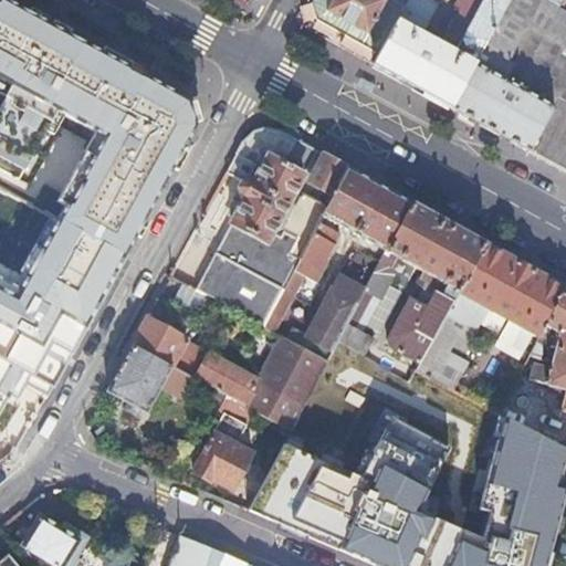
[(123,255),(206,109),(8,0),(0,0),(0,79),(6,82),(0,93),(0,160),(22,174),(58,109),(100,133),(82,163),(54,147),(30,188),(59,203),(52,215),(46,211),(34,233),(91,265),(103,244),(123,255)]
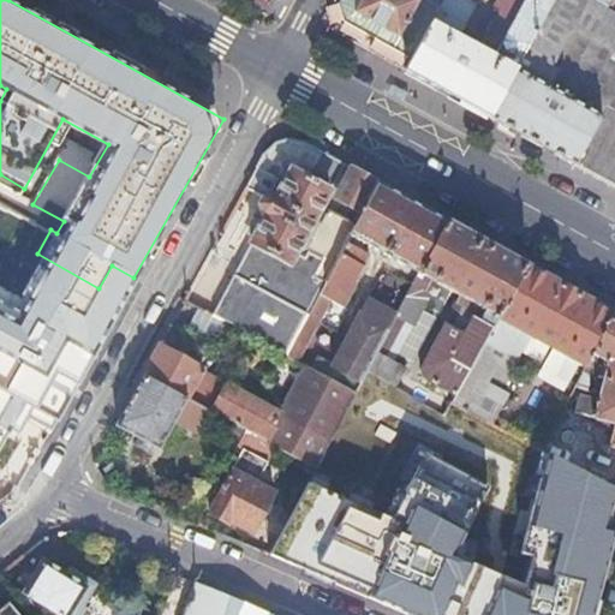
[(442,0),(342,0),(341,4),(342,12),(344,21),(411,58),(417,47),(442,0)]
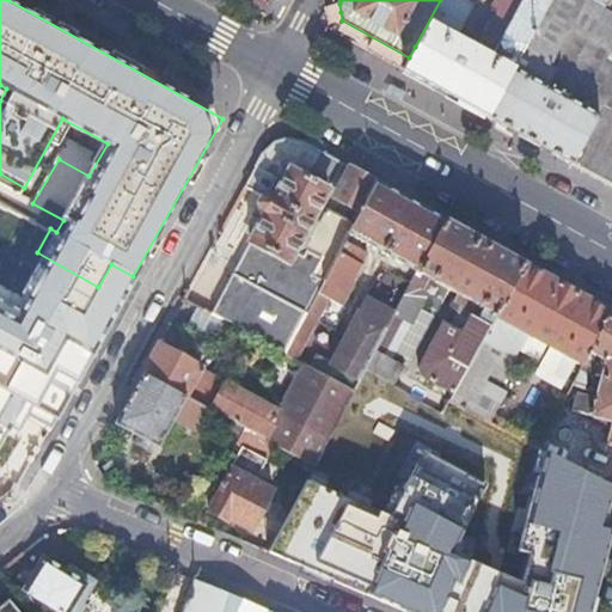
[(500,0),(496,6),(503,10),(496,24),(508,30),(506,36),(490,29),(479,47),(454,32),(457,26),(463,29),(477,2),(472,0),(440,0),(415,47),(409,57),(402,71),(421,81),(438,90),(444,93),(487,117),(552,0),(500,0)]
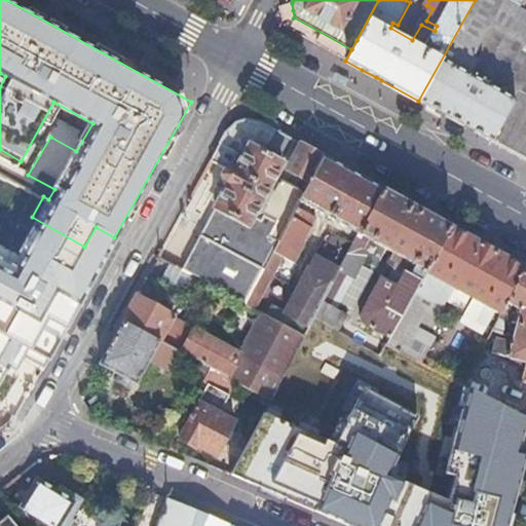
[(492,142),(517,96),(525,78),(525,13),(517,9),(500,0),(475,0),(418,101),(460,124),(475,132),(492,142)]
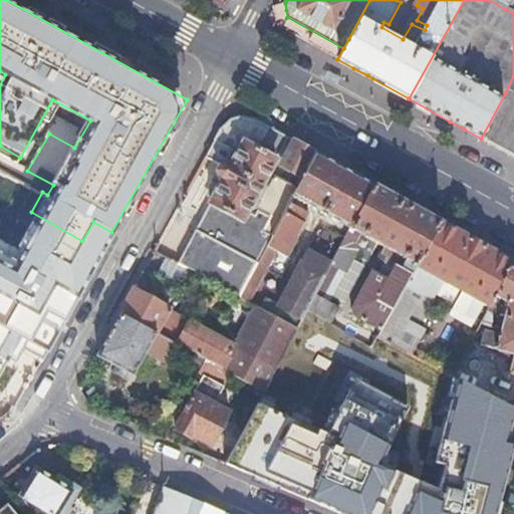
[(489,0),(505,9),(509,0),(489,0)]
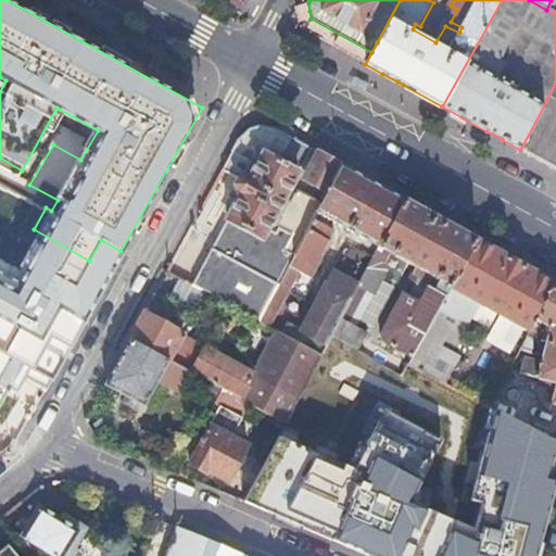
[(555,0),(551,0),(546,10),(555,14),(555,0)]
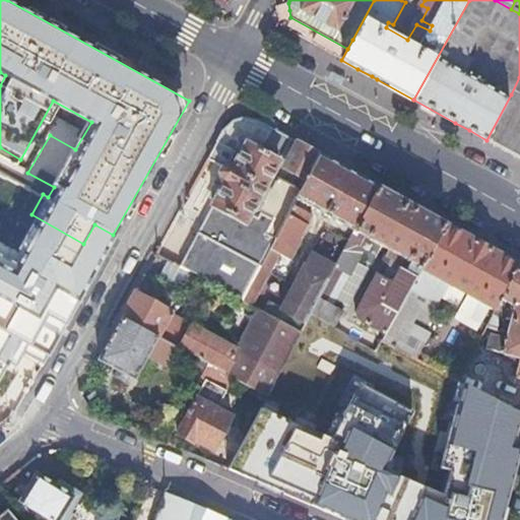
[(519,77),(511,94),(519,99),(519,77)]
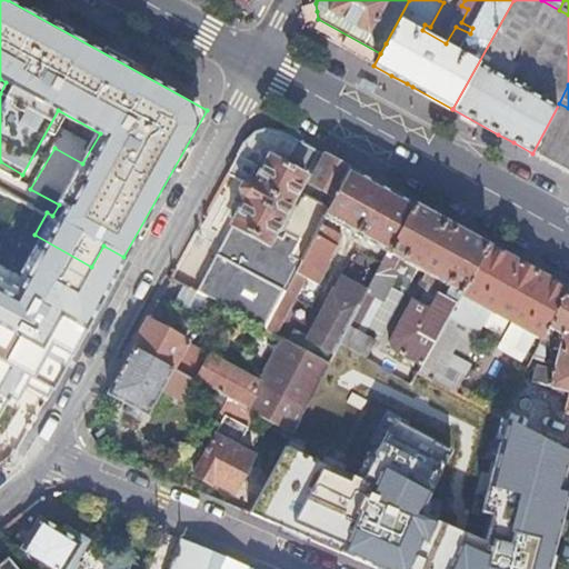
[(568,108),(559,103),(532,153),(568,172),(568,108)]
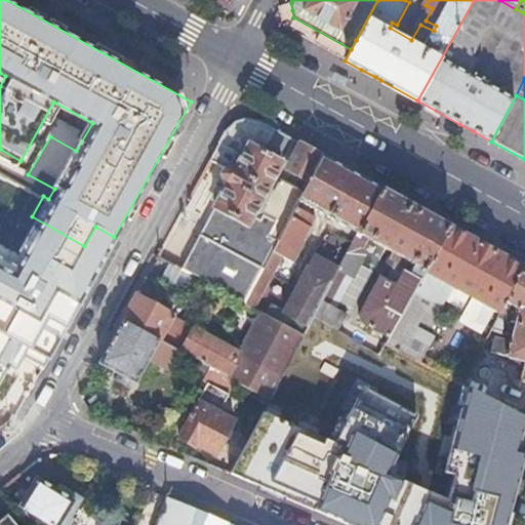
[(182,268),(243,303),(273,249),(291,213),(298,200),(304,191),(280,177),(285,168),(310,180),(323,155),(307,146),(293,138),(257,119),(251,118),(244,119),(237,120),(230,124),(225,129),(220,135),(208,157),(225,165),(220,170),(220,174),(223,179),(226,183),(213,204),(214,205),(182,268)]
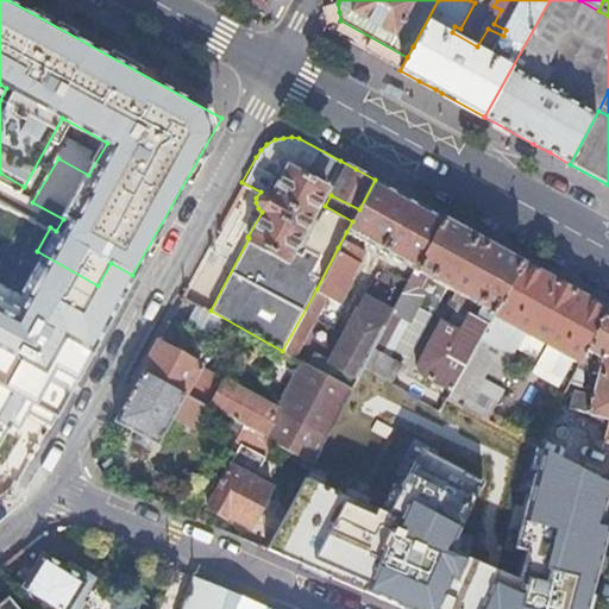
[(352,221),(346,232),(413,269),(440,215),(419,203),(375,180),(359,209),(352,221)]
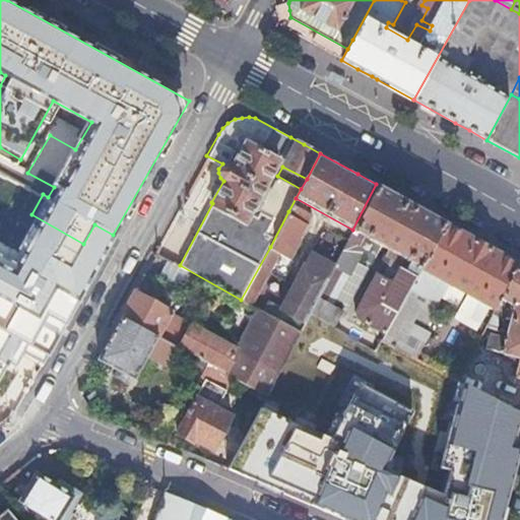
[(277,176),(301,189),(307,179),(282,167),(277,176)]
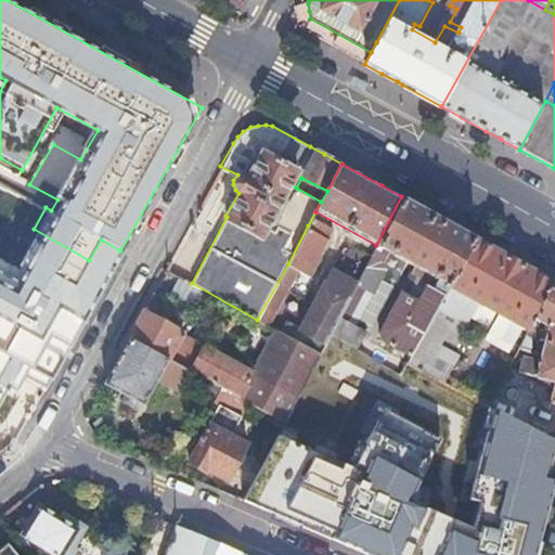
[(401,196),(376,245),(357,282),(331,331),(349,340),(357,345),(364,330),(356,325),(385,268),(382,259),(385,252),(413,266),(437,278),(433,288),(423,284),(414,300),(400,292),(378,332),(381,341),(410,357),(474,237),(450,223),(447,222),(425,210),(401,196)]
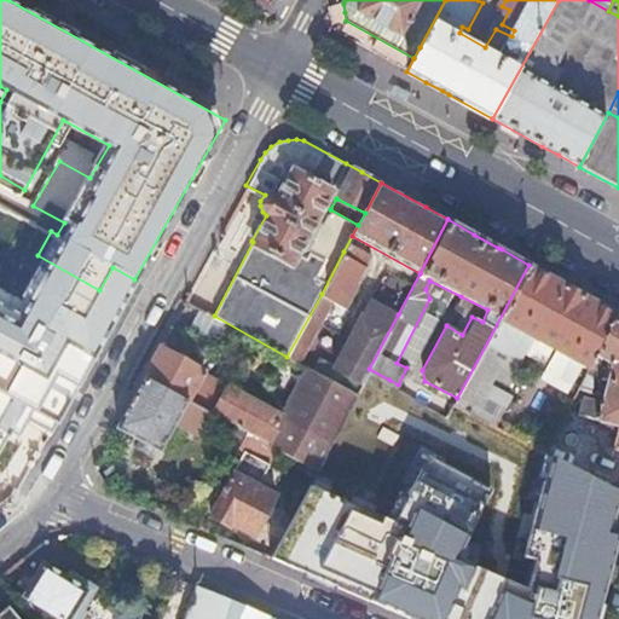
[(365,264),(343,252),(322,294),(346,307),(360,281),(358,279),(365,264)]
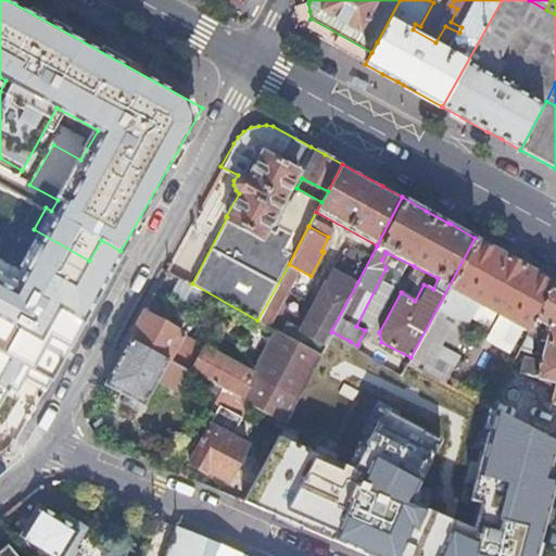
[(475,238),(411,357),(412,357),(407,364),(443,382),(453,365),(434,355),(468,297),(530,329),(555,283),(515,261),(513,260),(475,238)]
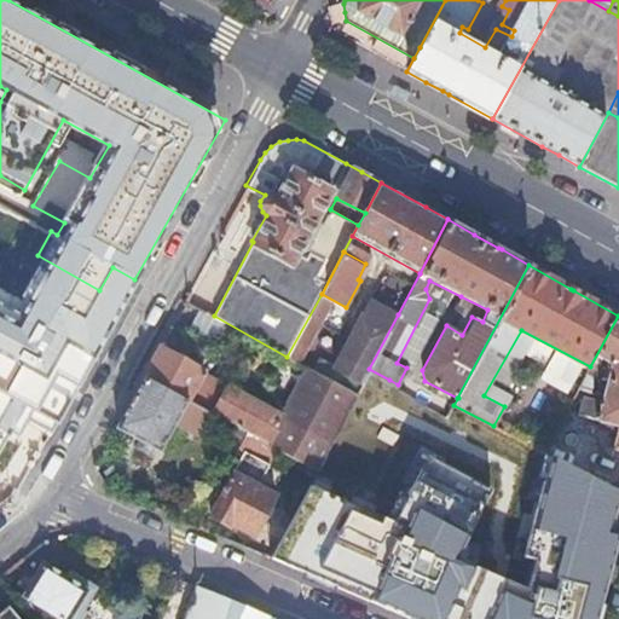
[(0,363),(38,380),(75,296),(17,271),(0,308),(0,363)]
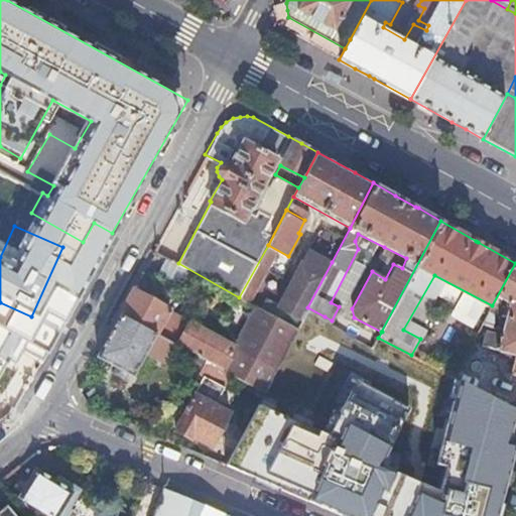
[(402,268),(406,258),(384,247),(372,271),(385,279),(393,264),(402,268)]
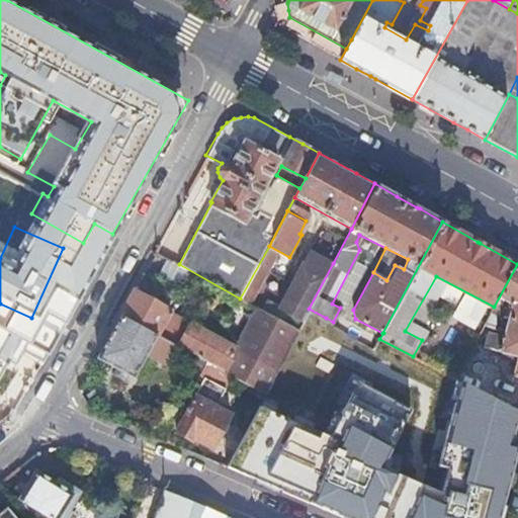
[(268,299),(262,311),(297,329),(309,309),(333,263),(310,250),(280,305),(268,299)]
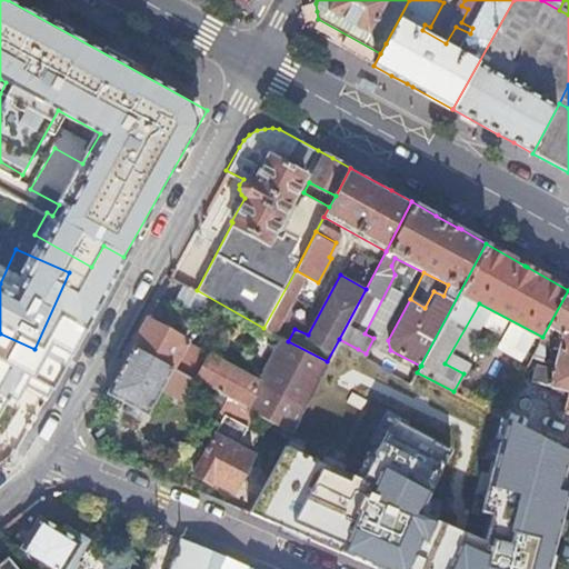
[(568,290),(542,337),(560,340),(558,347),(552,369),(536,367),(532,380),(568,389),(563,410),(568,411),(568,290)]
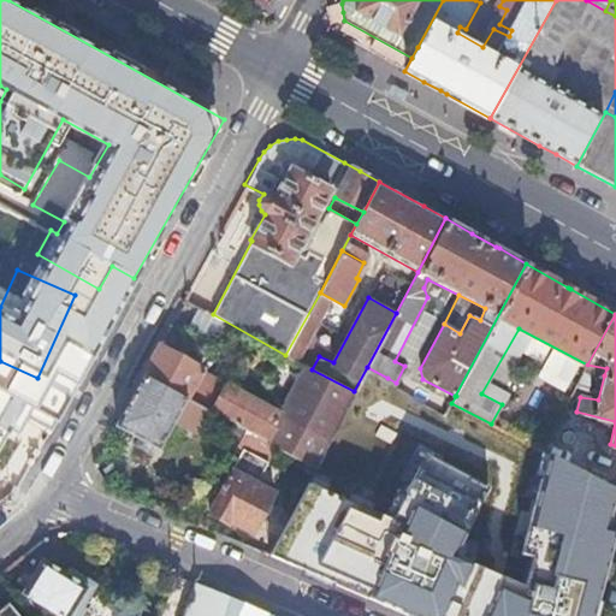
[(143,373),(185,397),(202,367),(159,343),(143,373)]
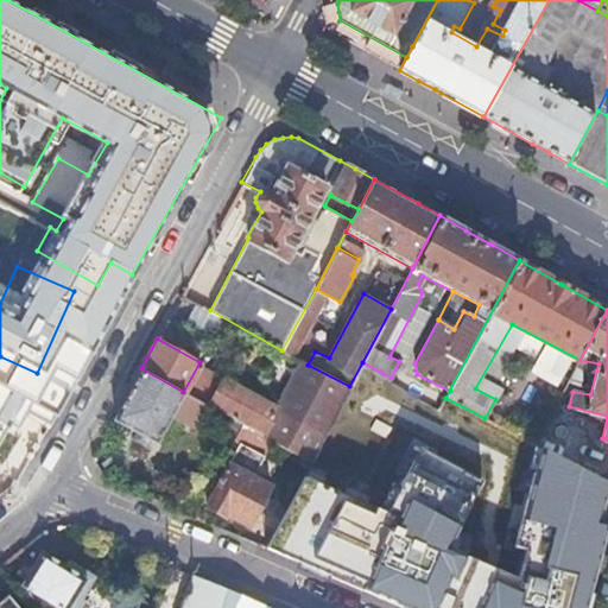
[(337,409),(349,386),(308,365),(282,350),(276,362),(297,373),(278,406),(223,377),(209,405),(242,424),(263,435),(309,461),(337,409)]
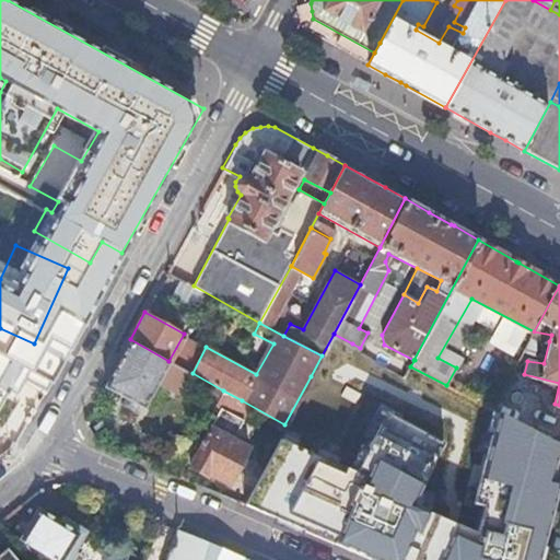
[(537,339),(531,337),(523,351),(532,353),(537,339)]
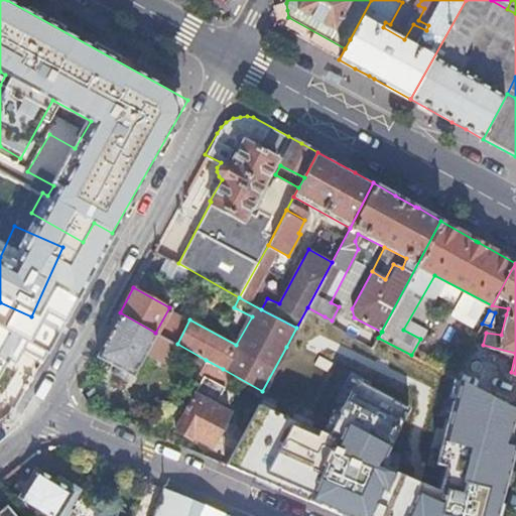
[(155,333),(120,312),(96,356),(132,375),(144,353),(147,347),(160,354),(165,357),(173,342),(155,333)]
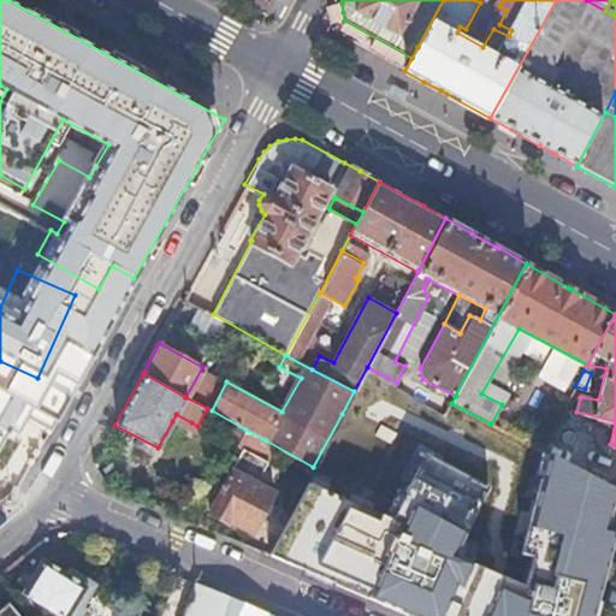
[(191,422),(176,414),(172,421),(188,430),(191,422)]
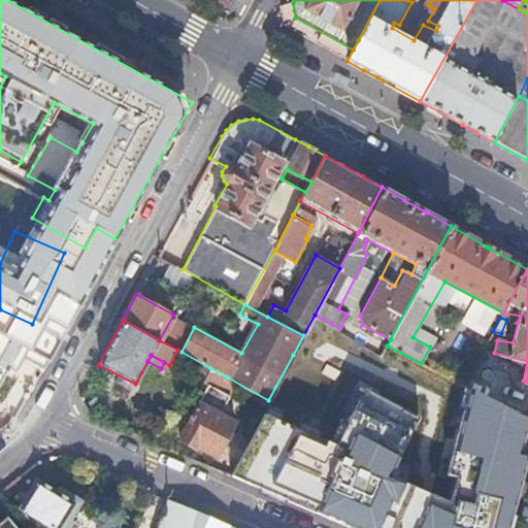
[(224,387),(228,377),(210,368),(206,376),(224,387)]
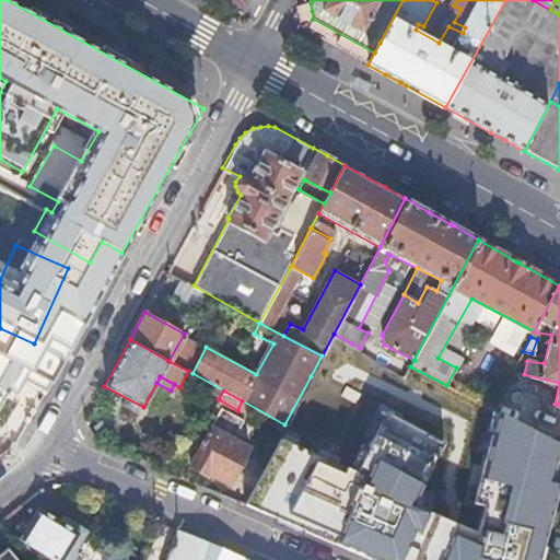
[(559,446),(559,444),(496,411),(470,505),(481,510),(474,531),(429,513),(408,509),(446,441),(384,404),(353,469),(279,436),(244,504),(337,546),(369,559),(538,559),(559,489),(546,483),(559,446)]
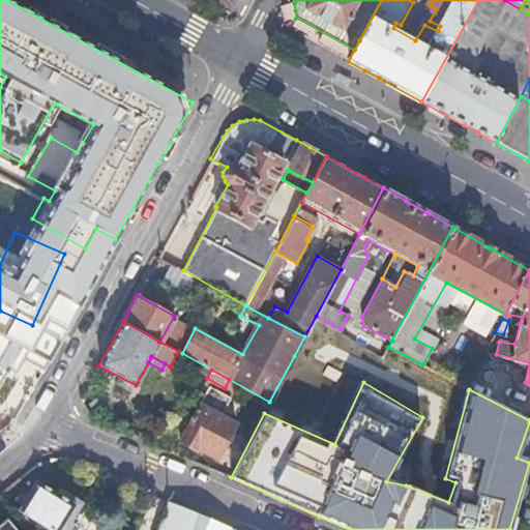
[(218,459),(240,414),(239,413),(226,407),(204,395),(180,441),(198,449),(199,447),(218,459)]
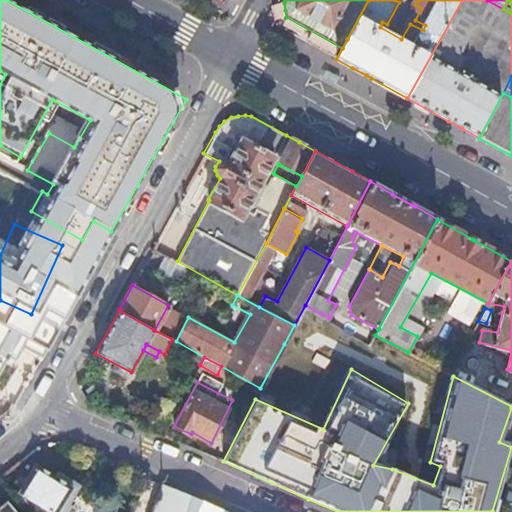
[(222,387),(218,393),(231,399),(233,393),(222,387)]
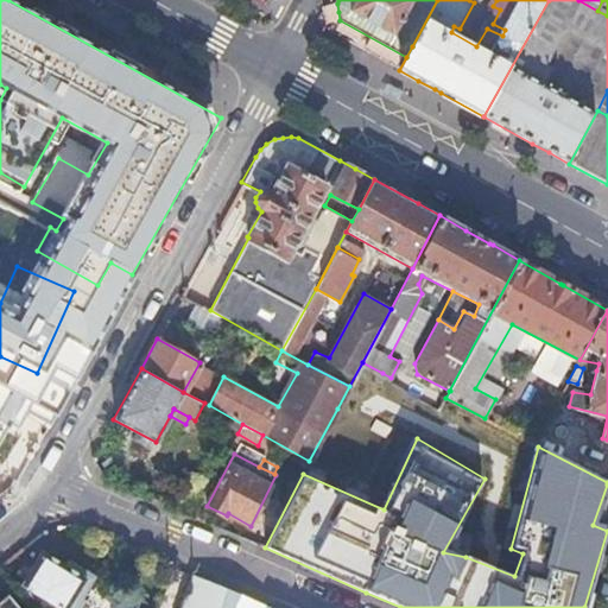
[(40,552),(21,586),(61,607),(70,607),(88,578),(40,552)]
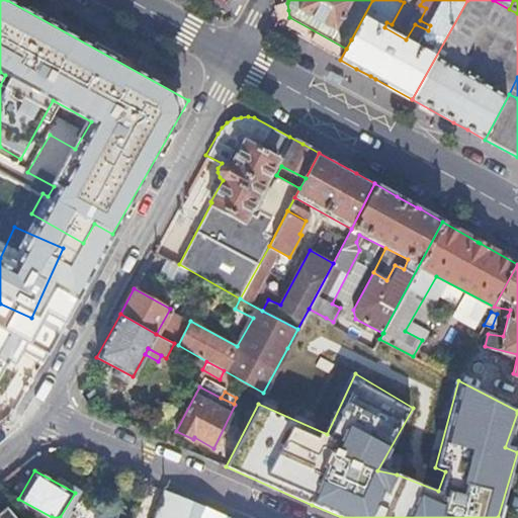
[(228,517),(162,490),(154,517),(228,517)]
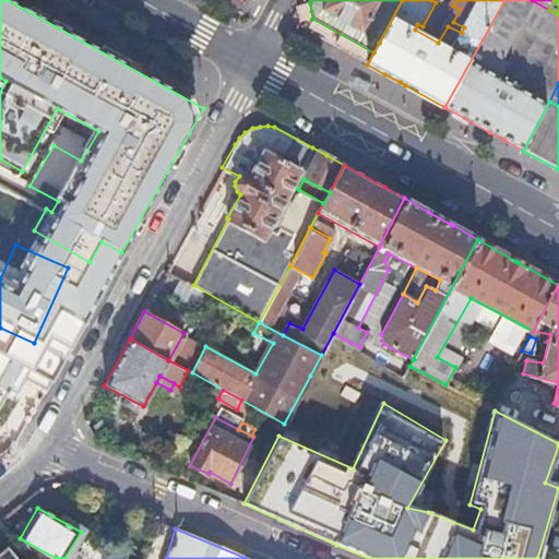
[(0,558),(15,558),(7,548),(0,554),(0,558)]
